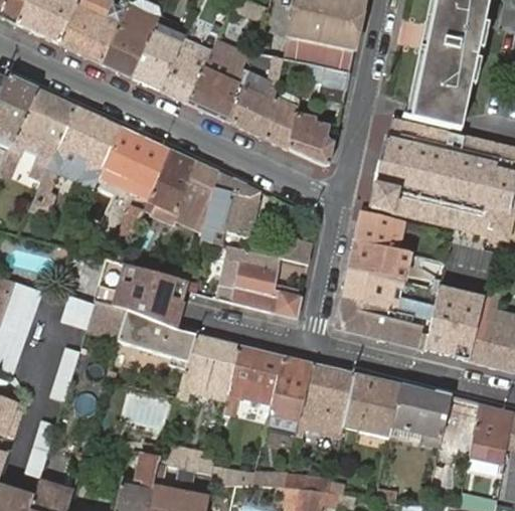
[(0,0),(0,15),(19,24),(29,0),(0,0)]
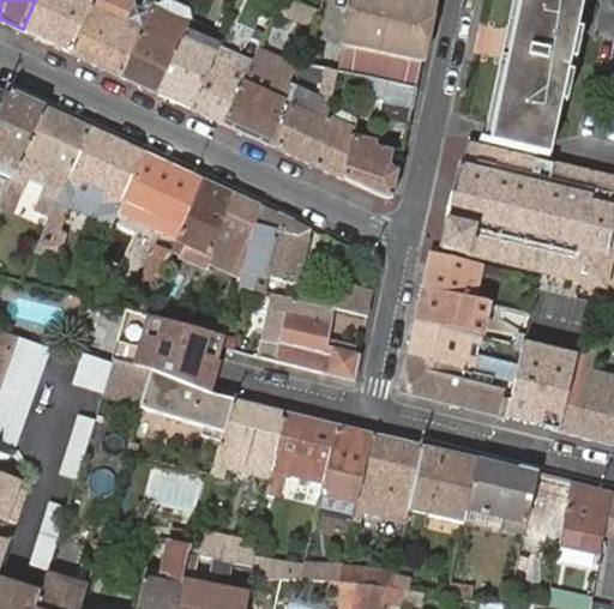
[(71,50),(94,0),(35,0),(23,29),(71,50)]
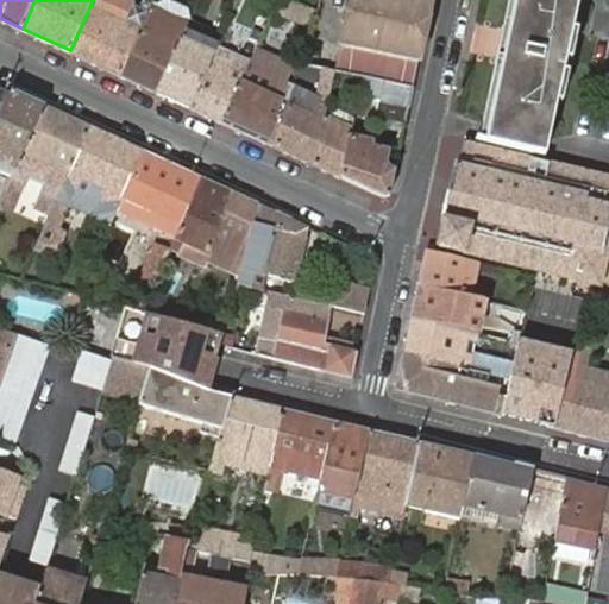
[(121,75),(154,2),(148,0),(144,0),(139,6),(126,0),(93,0),(70,50),(121,75)]
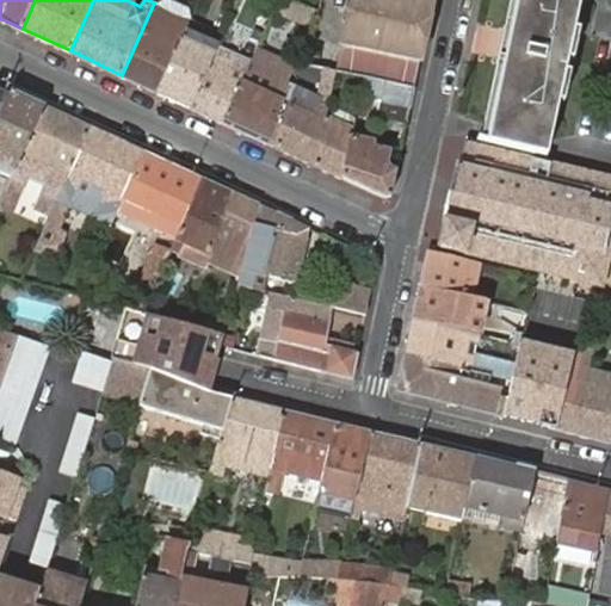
[(158,91),(186,26),(193,12),(191,6),(174,0),(161,0),(154,2),(122,75),(158,91)]
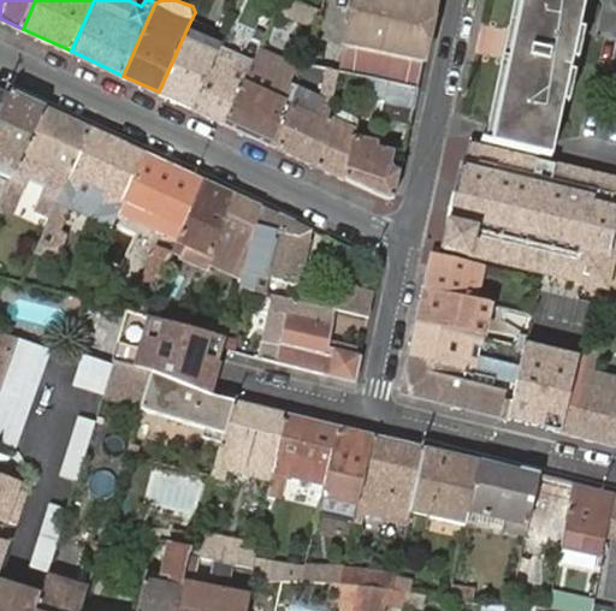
[(282,0),(277,12),(315,29),(321,7),(303,0),(282,0)]
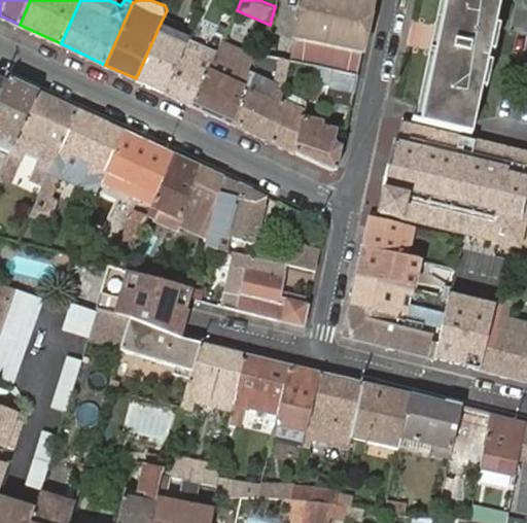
[(290,60),(314,64),(359,72),(374,0),(301,0),(287,59),(290,60)]
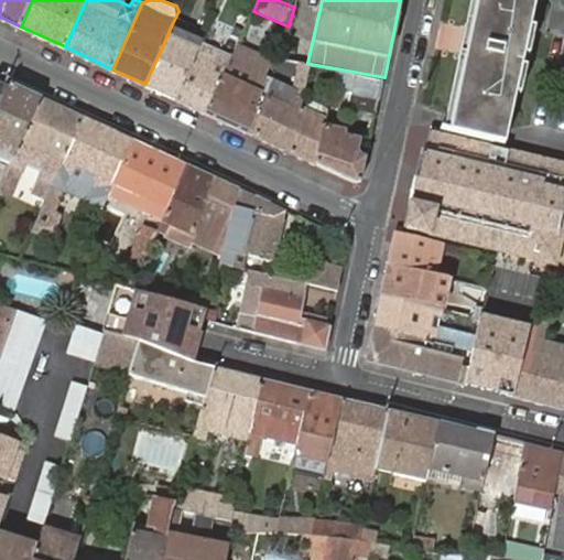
[(476,0),(470,25),(479,27),(474,53),(465,51),(453,108),(508,120),(523,50),(516,47),(519,35),(527,36),(533,0),(476,0)]
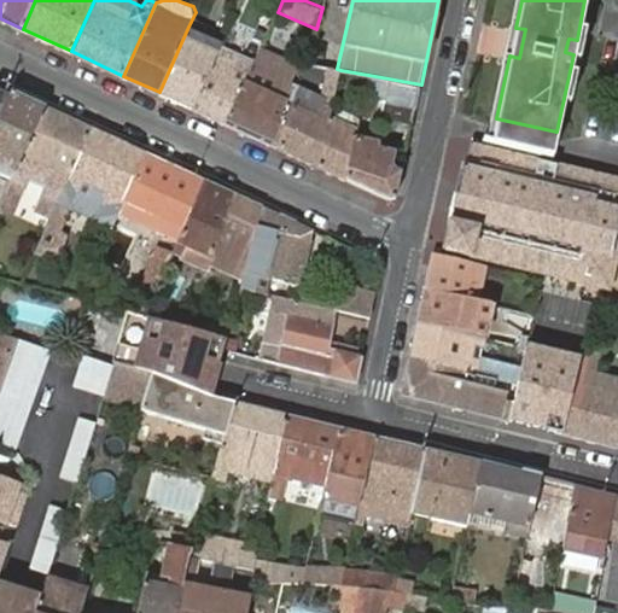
[(193,109),(223,44),(188,27),(159,92),(193,109)]
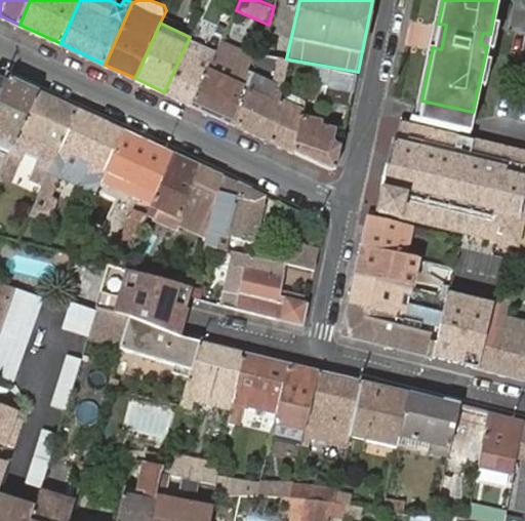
[(446,25),(438,24),(433,47),(441,49),(446,25)]
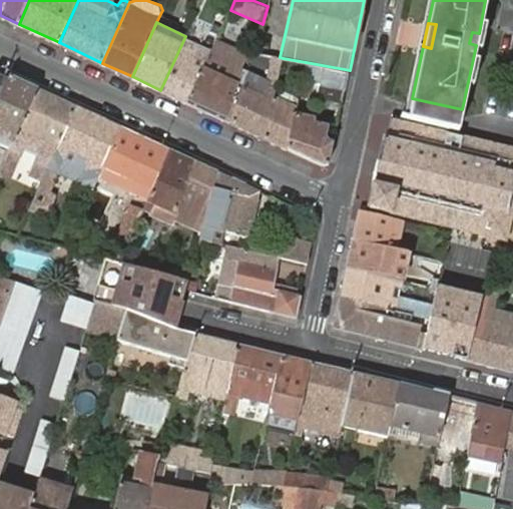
[(476,45),(479,33),(472,32),(469,43),(476,45)]
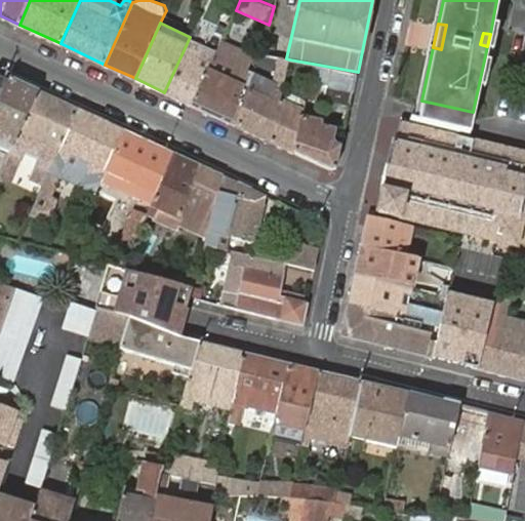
[(192,105),(217,48),(190,37),(164,92),(192,105)]
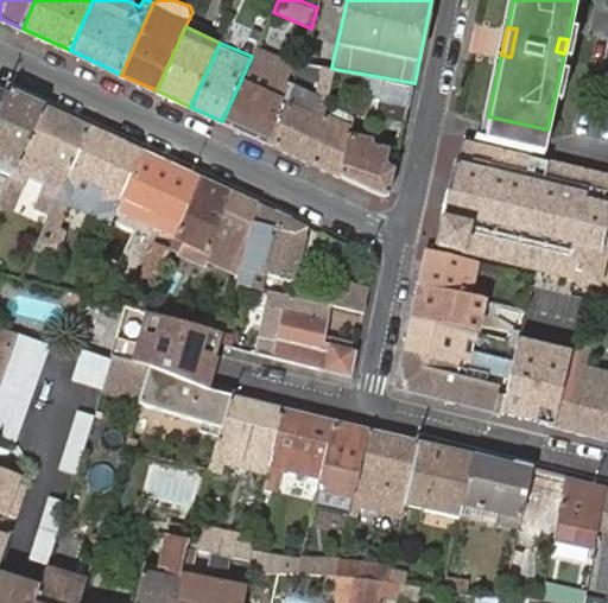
[(222,121),(273,145),(293,84),(299,64),(264,48),(259,58),(252,56),(222,121)]
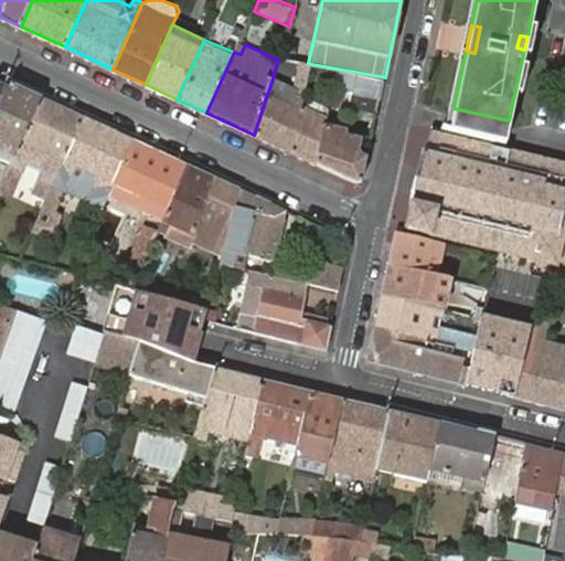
[(304,98),(311,64),(308,63),(300,63),(292,87),(273,78),(254,135),(290,151),(304,98)]
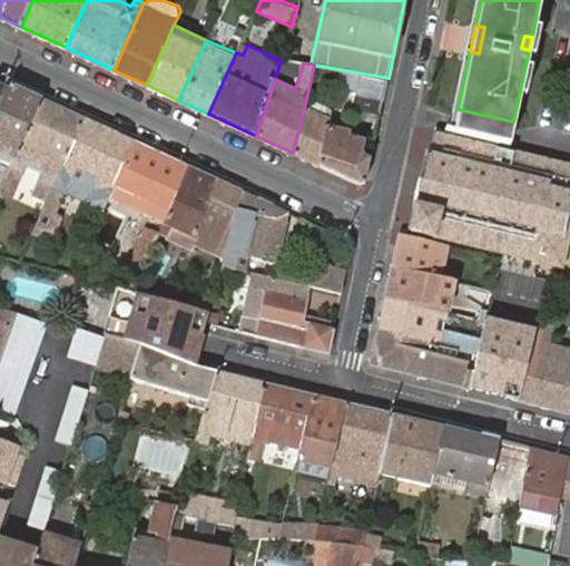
[(340,69),(335,89),(355,93),(351,107),(381,114),(389,78),(340,69)]
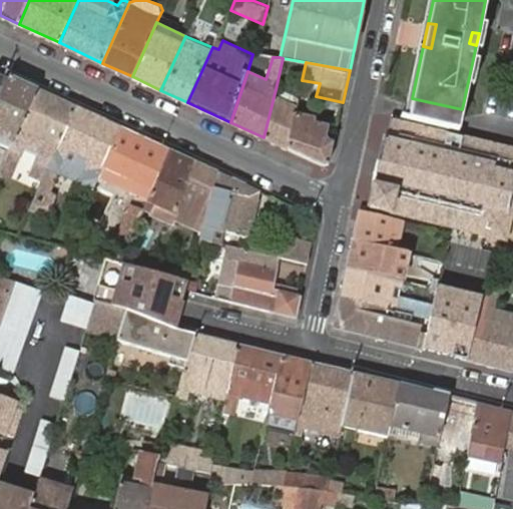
[(39,87),(11,74),(0,99),(0,98),(0,139),(4,142),(0,148),(0,157),(6,159),(39,87)]
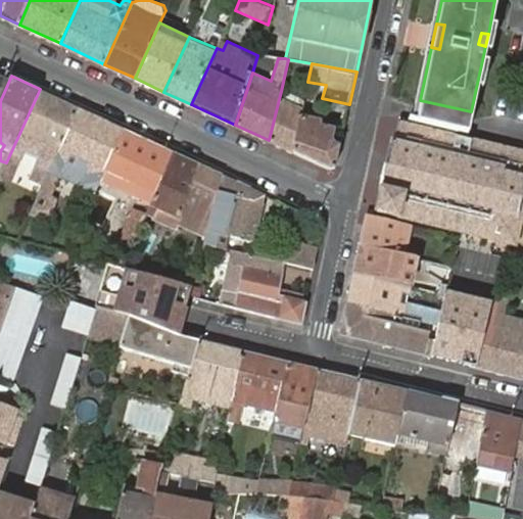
[(79,106),(40,89),(6,162),(0,174),(13,179),(27,149),(42,155),(39,163),(51,168),(79,106)]
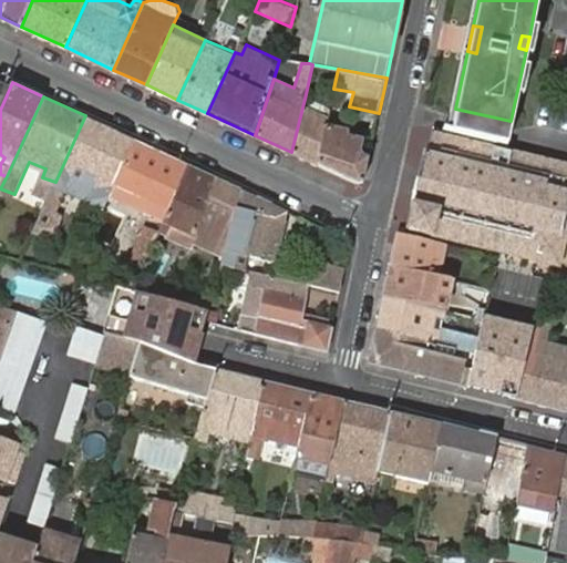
[(325,124),(328,110),(322,108),(320,114),(310,111),(312,101),(305,99),(291,152),(316,163),(325,124)]
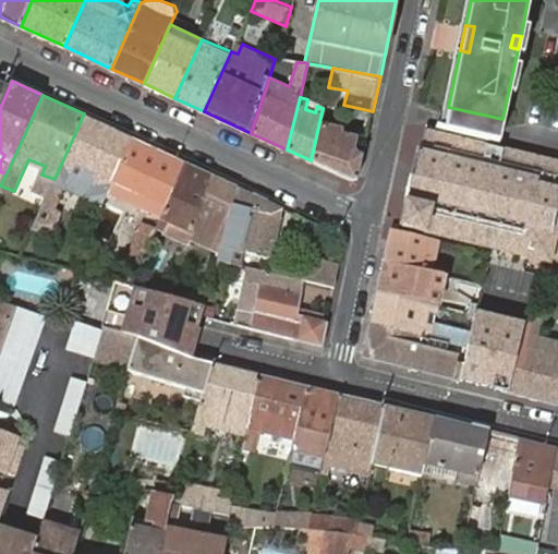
[(438,115),(434,124),(498,140),(500,130),(502,119),(448,107),(441,107),(438,115)]
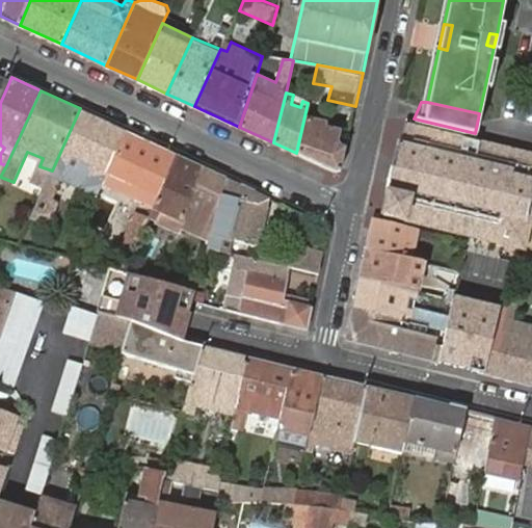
[(52,170),(30,219),(46,226),(57,201),(53,199),(62,177),(99,194),(105,180),(128,130),(80,108),(52,170)]
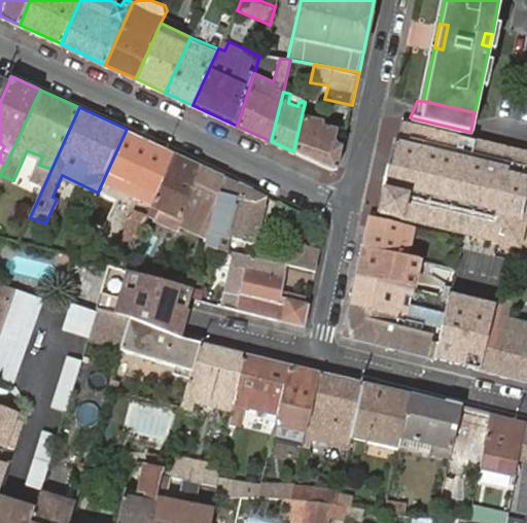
[(336,124),(302,115),(293,151),(337,172),(343,144),(338,142),(330,136),(336,124)]
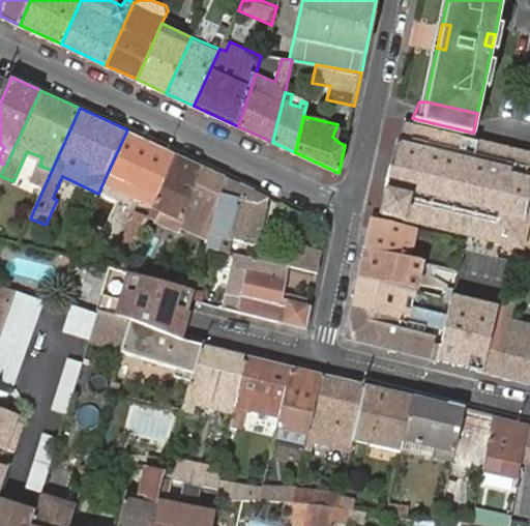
[(380,211),(521,244),(529,203),(529,151),(401,122),(380,211)]
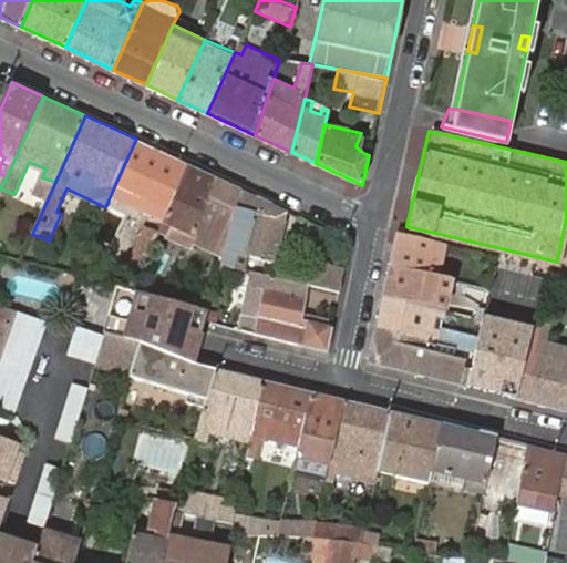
[(189,164),(136,139),(112,192),(122,197),(125,186),(153,197),(147,210),(166,217),(189,164)]
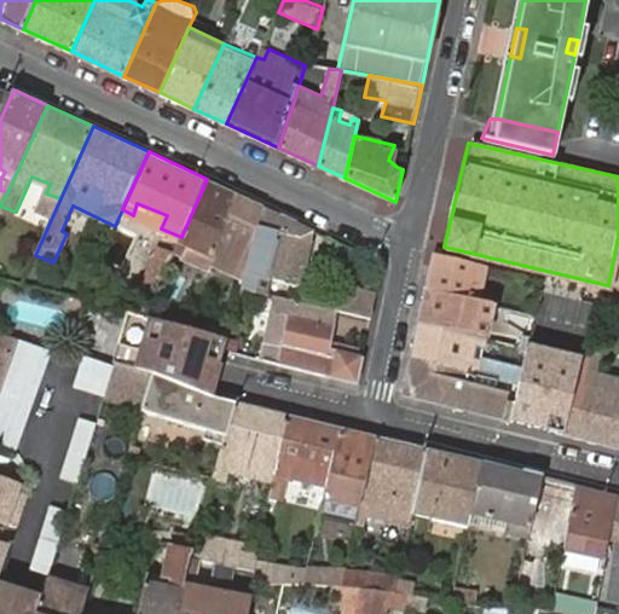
[(197,262),(208,266),(210,261),(237,192),(207,179),(181,237),(174,250),(183,255),(186,243),(203,249),(197,262)]
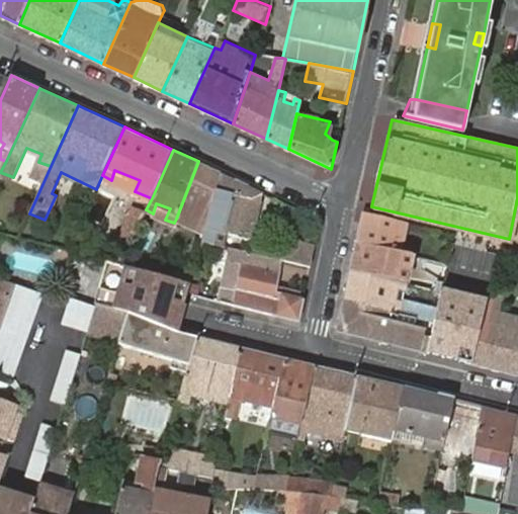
[(222,172),(198,161),(176,219),(204,229),(216,193),(222,172)]
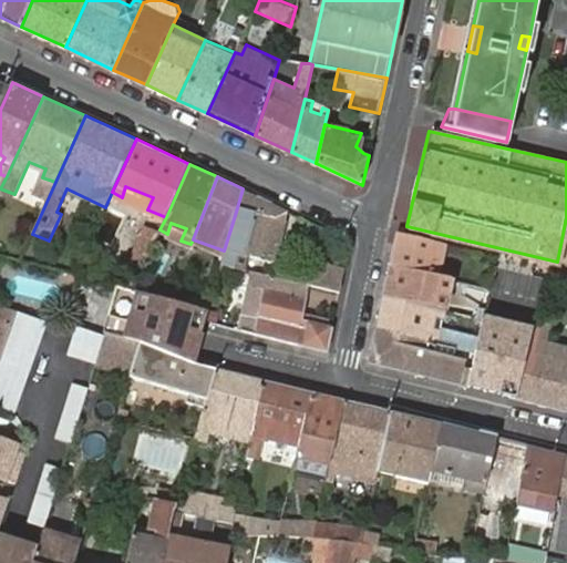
[(125,186),(122,197),(147,210),(153,197),(125,186)]
